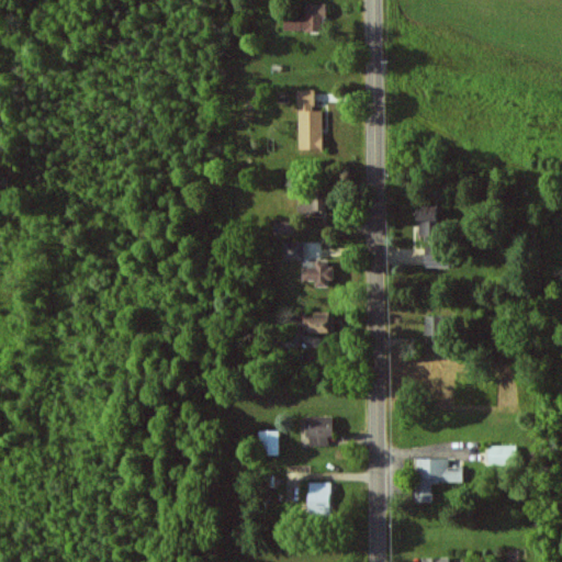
[(327,3),(307,3),(307,17),(287,17),(287,31),(327,31),(327,3)]
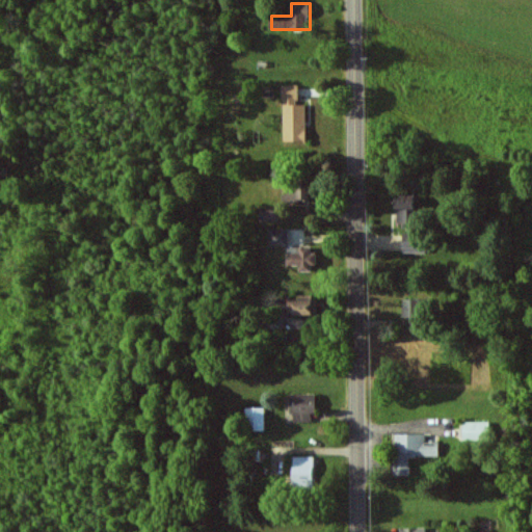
[(284,140),(307,141),(308,105),(298,104),(298,85),(284,85),(284,140)]
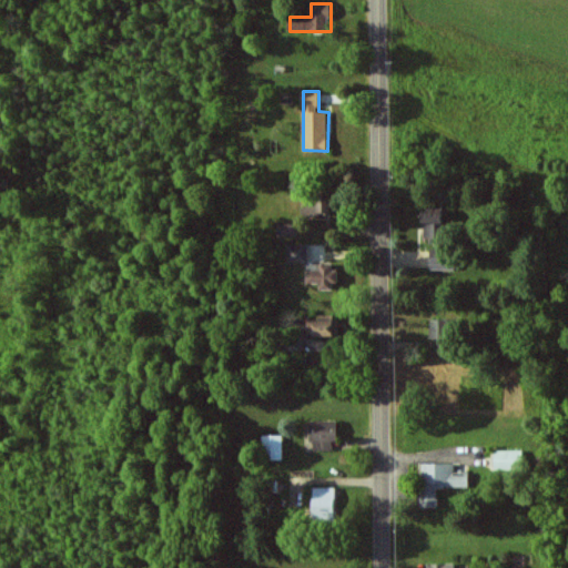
[(326,214),(325,195),(308,196),(310,205),(301,206),(302,216),(326,214)]
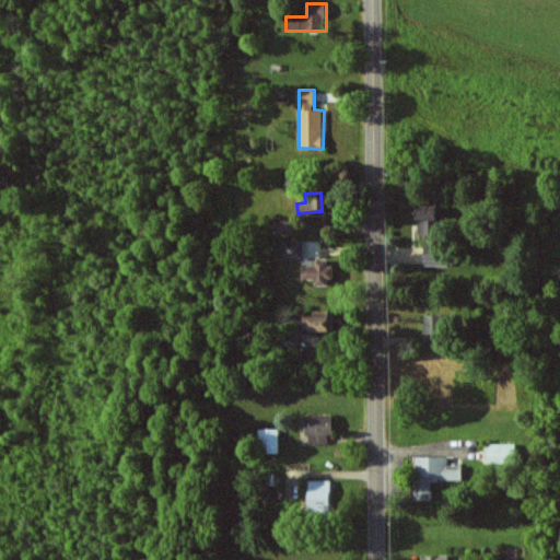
[(419,236),(436,236),(436,245),(424,246),(424,266),(447,265),(447,243),(440,243),(439,205),(418,206),(419,236)]
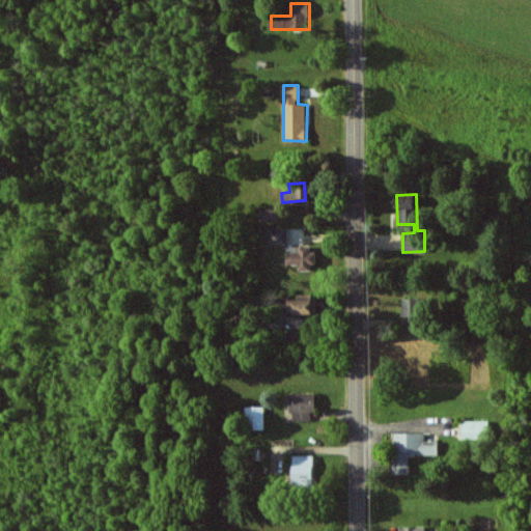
[(287,228),(269,228),(269,245),(287,245),(287,228)]
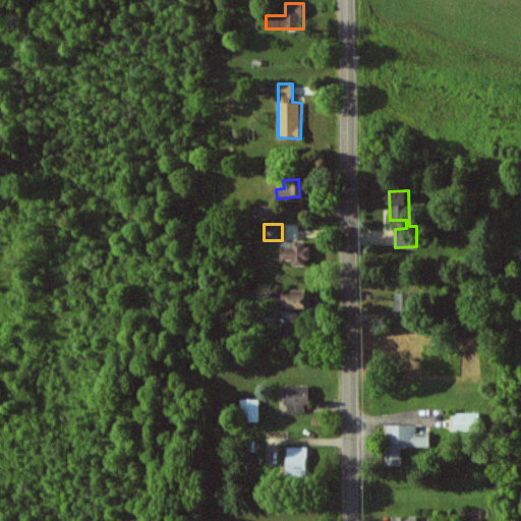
[(294,266),(310,265),(309,241),(282,241),(282,259),(293,258),(294,266)]
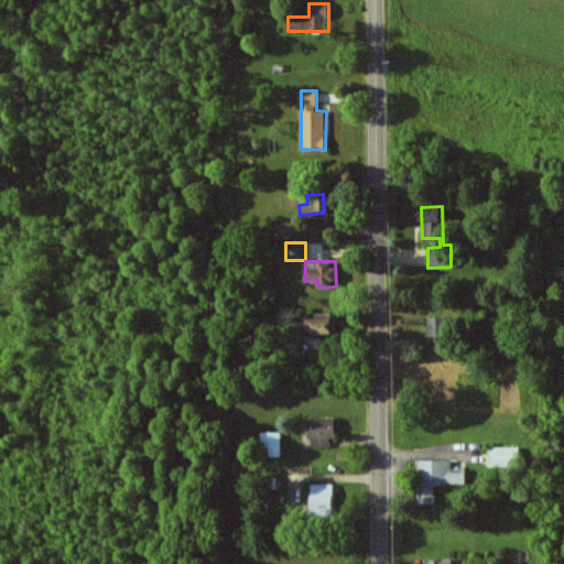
[(335,333),(336,313),(316,312),(316,317),(305,317),(305,333),(335,333)]
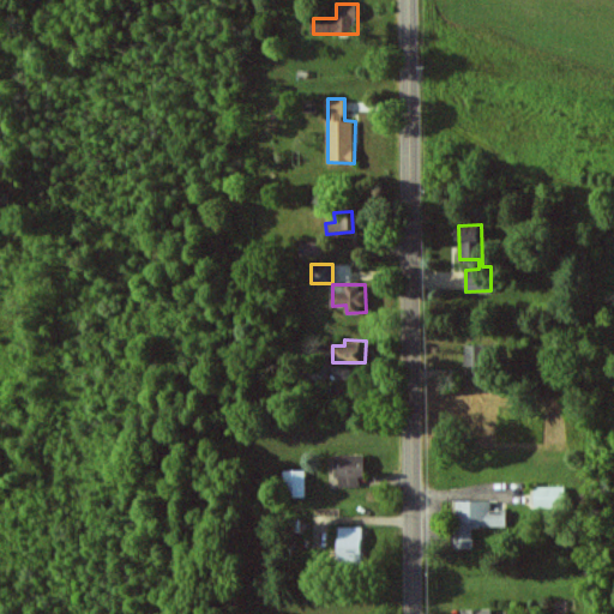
[(486,372),(487,345),(465,344),(464,372),(486,372)]
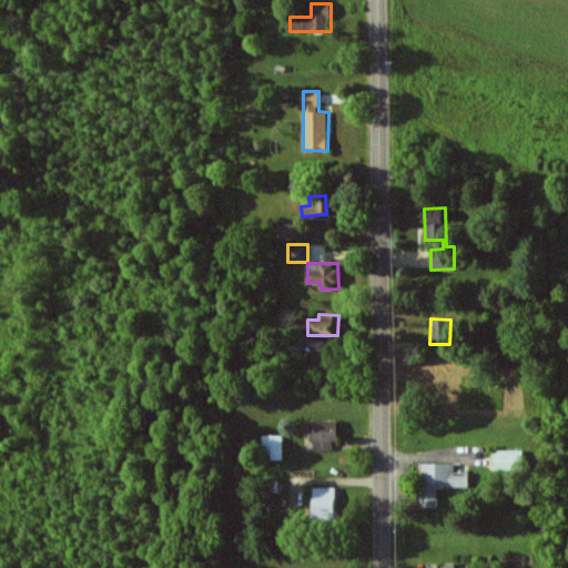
[(312,419),(311,450),(332,452),(333,442),(337,442),(338,421),(312,419)]
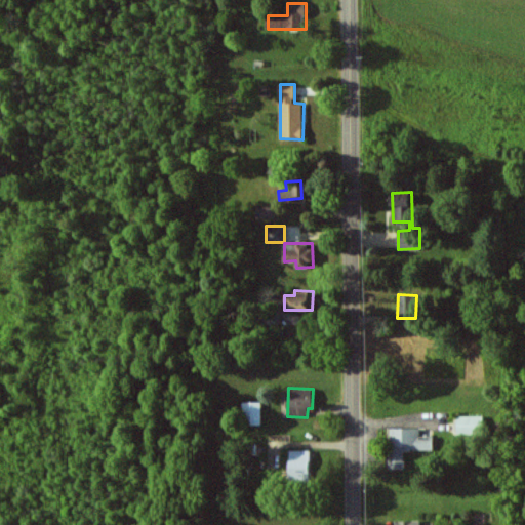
[(242,402),(243,425),(261,425),(261,402),(242,402)]
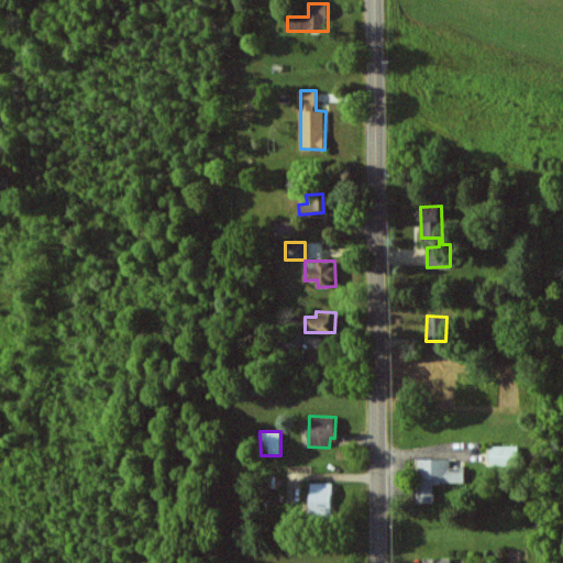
[(492,466),(517,466),(517,446),(490,446),(492,466)]
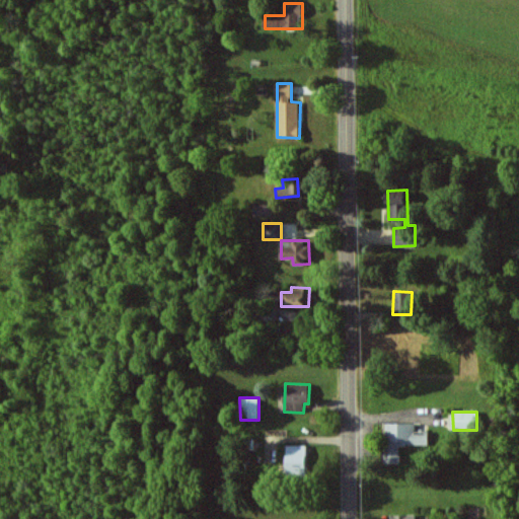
[(429,446),(429,432),(417,432),(417,424),(384,423),(383,463),(399,463),(399,445),(429,446)]
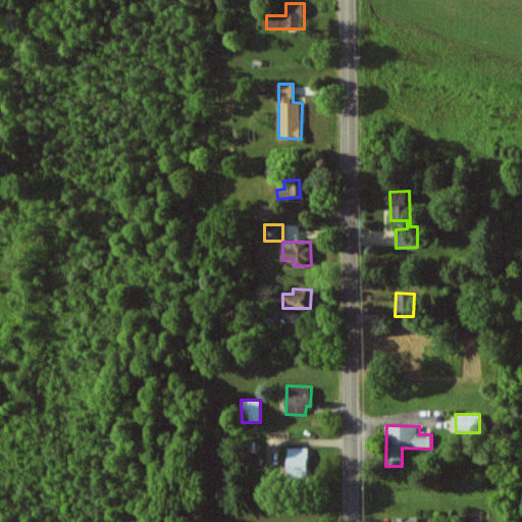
[(308,448),(289,449),(289,479),(309,479),(308,448)]
